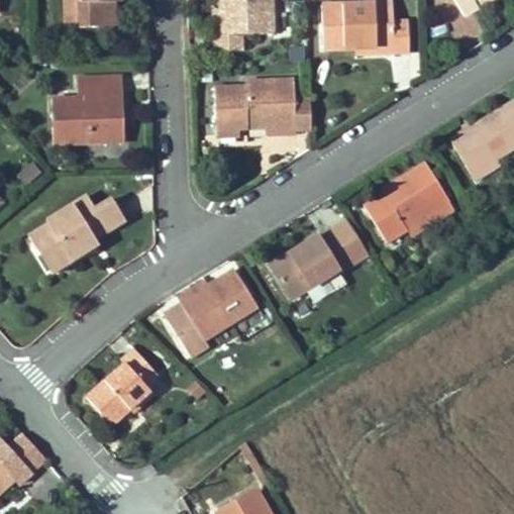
[(82,17),(82,0),(67,0),(68,17),(82,17)]
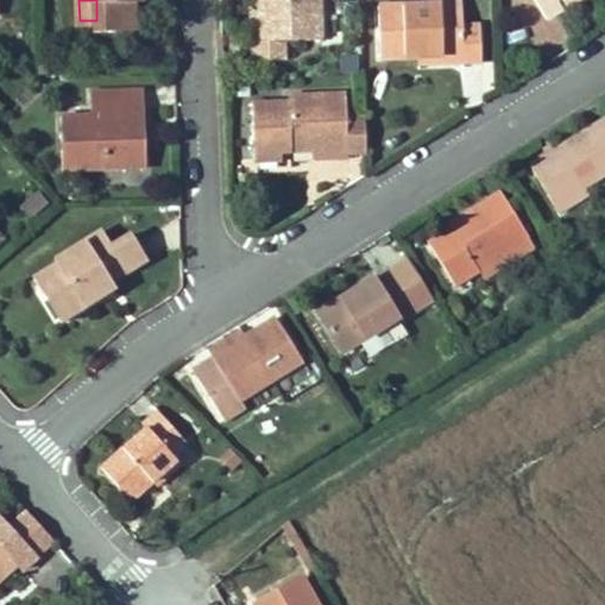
[(139,0),(96,0),(96,20),(98,30),(138,30),(139,0)]
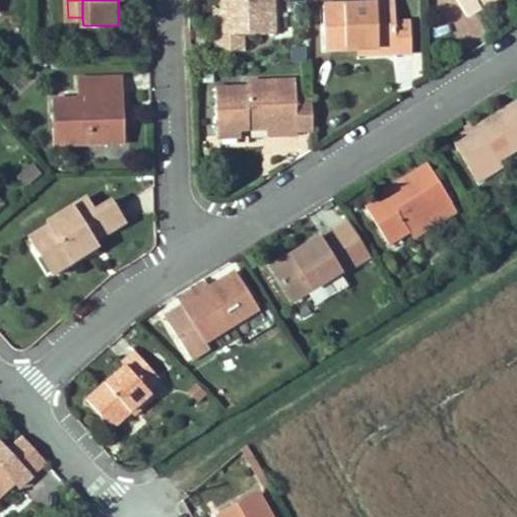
[(275,33),(274,0),(223,0),(224,10),(224,34),(244,34),(275,33)]
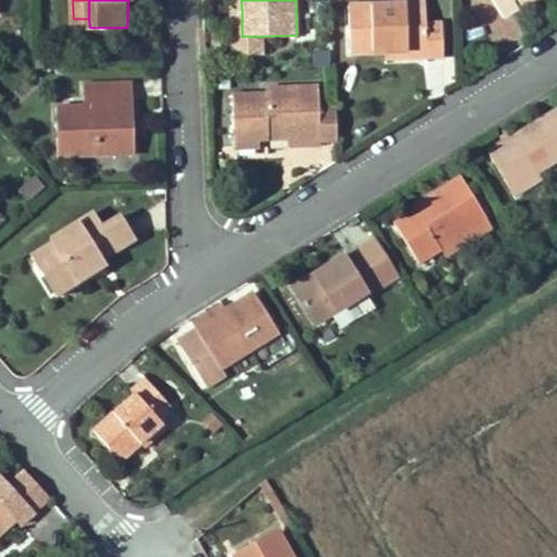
[(489,0),(501,19),(519,9),(512,1),(513,0),(489,0)]
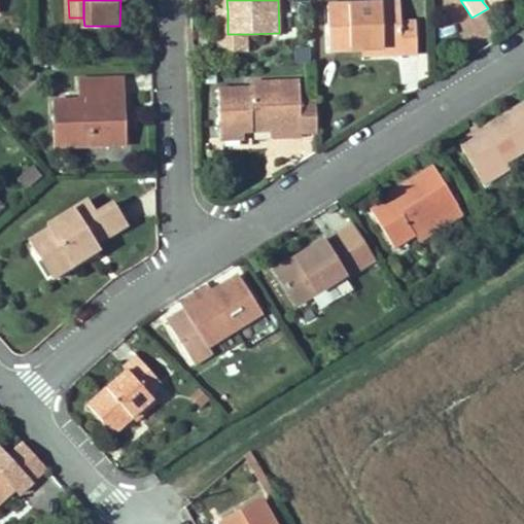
[(488,8),(501,0),(483,0),(482,1),(488,8)]
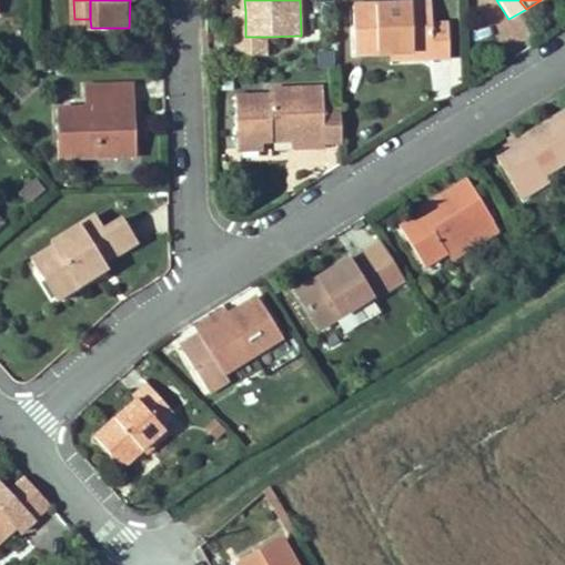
[(451,59),(450,19),(433,19),(433,3),(355,6),(356,54),(391,52),(434,51),(434,59),(451,59)]
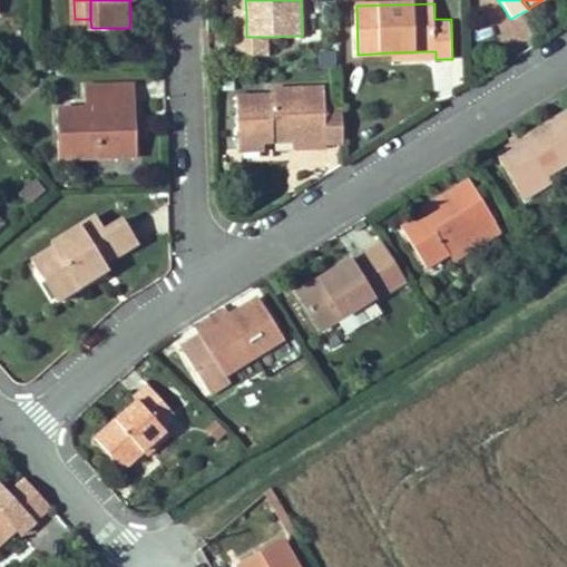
[(269,56),(267,37),(246,37),(246,11),(238,11),(240,57),(269,56)]
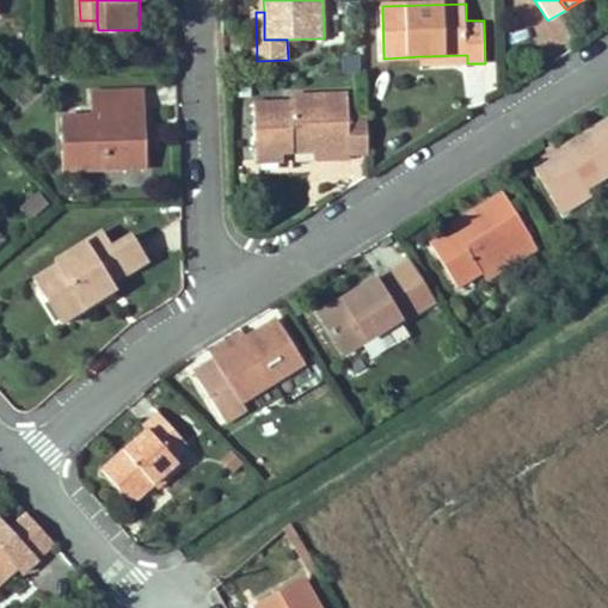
[(467,63),(467,55),(421,56),(421,65),(467,63)]
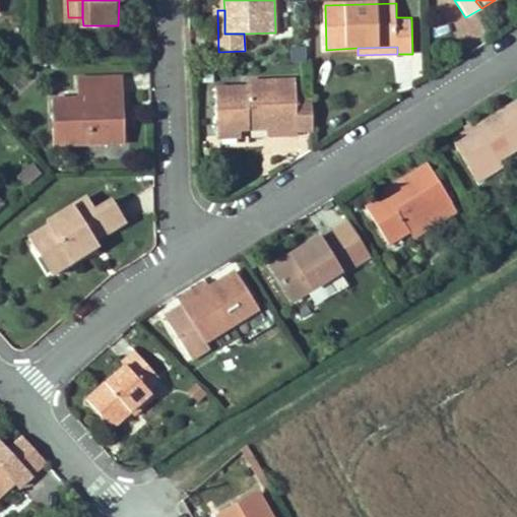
[(128,143),(126,76),(80,77),(81,99),(55,99),(57,144),(128,143)]
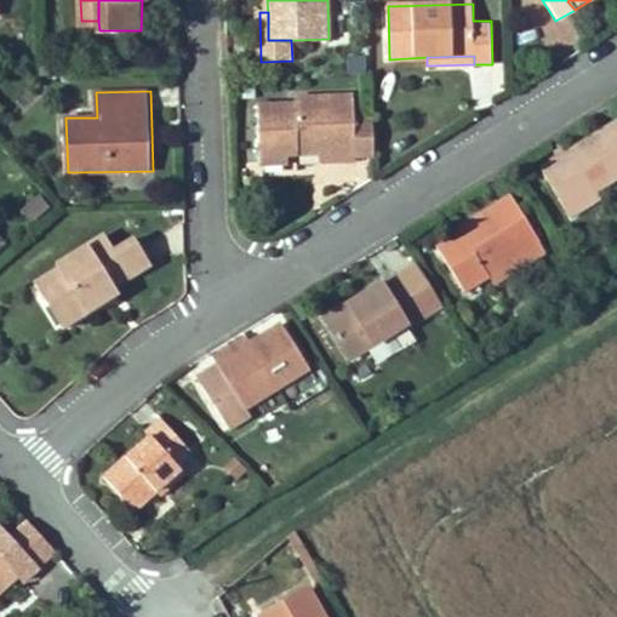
[(289,156),(319,155),(356,154),(356,158),(375,158),(373,120),(355,120),(353,98),(295,100),(295,106),(257,107),(260,166),(289,166),(289,156)]
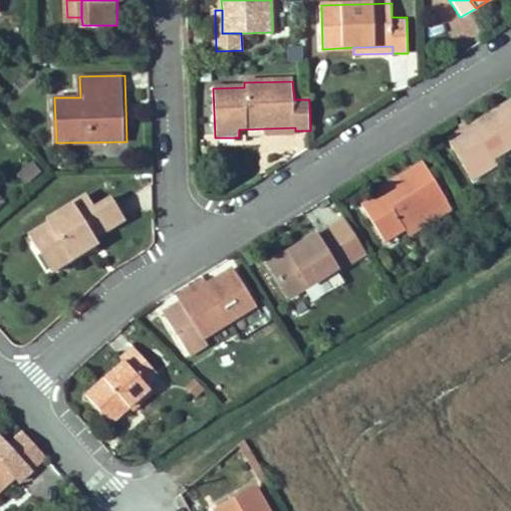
[(496,157),(510,147),(510,103),(453,141),(472,172),(496,157)]
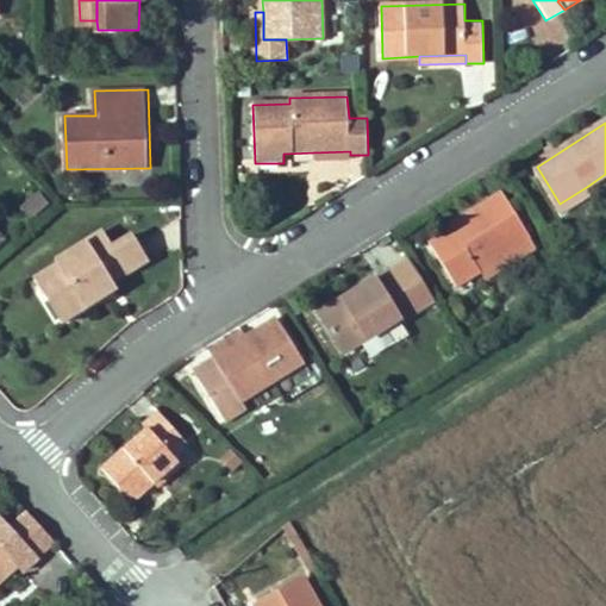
[(349,160),(350,155),(350,151),(313,152),(313,161),(349,160)]
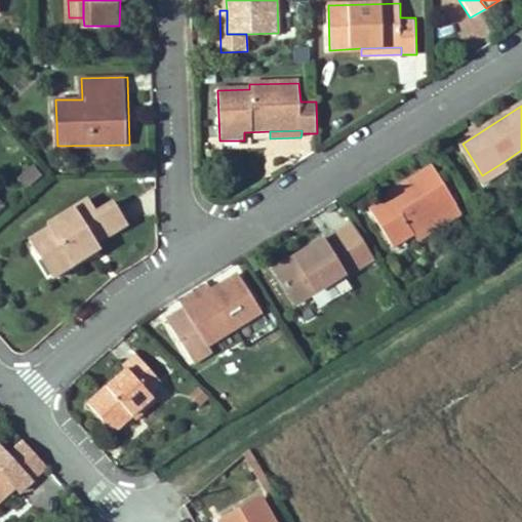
[(487,183),(512,167),(507,160),(482,175),(487,183)]
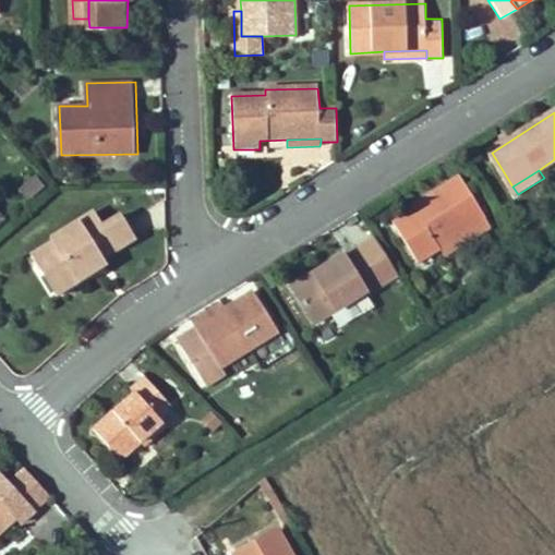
[(442,245),(489,218),(462,177),(414,206),(418,210),(396,224),(421,264),(444,250),(442,245)]
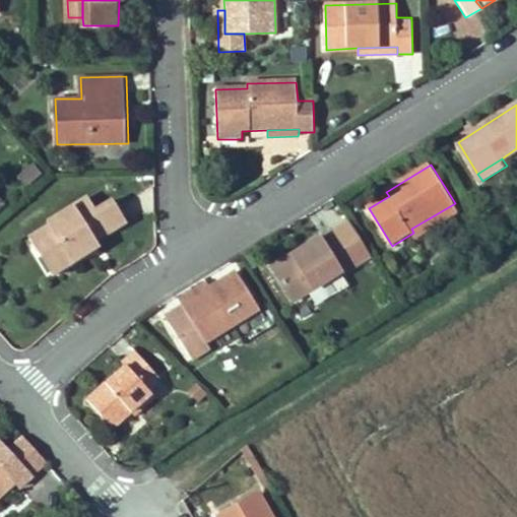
[(95,240),(127,222),(114,201),(97,212),(88,198),(48,222),(50,227),(29,240),(41,257),(50,252),(60,269),(87,254),(83,247),(95,240)]
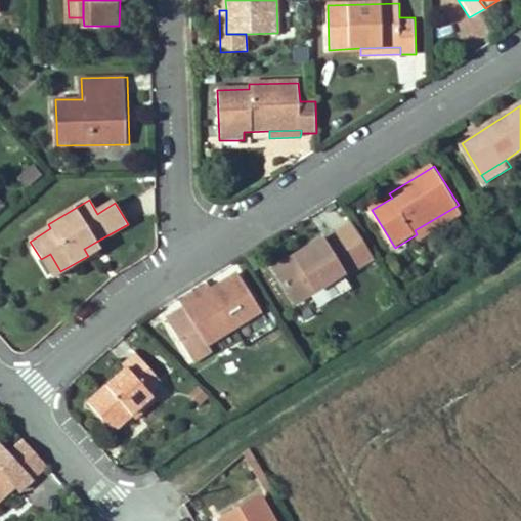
[(423,243),(466,216),(459,205),(415,230),(417,234),(423,243)]
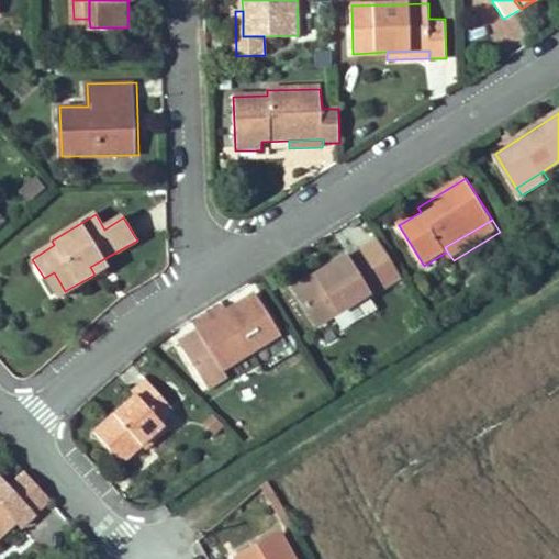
[(320,323),(371,292),(373,295),(388,287),(366,249),(350,259),(349,257),(298,288),(301,292),(289,300),(303,322),(314,314),(320,323)]
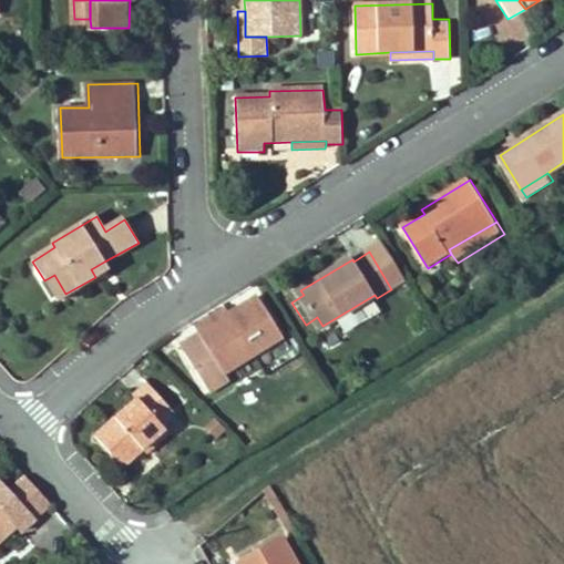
[(95,277),(108,269),(104,262),(91,269),(95,277)]
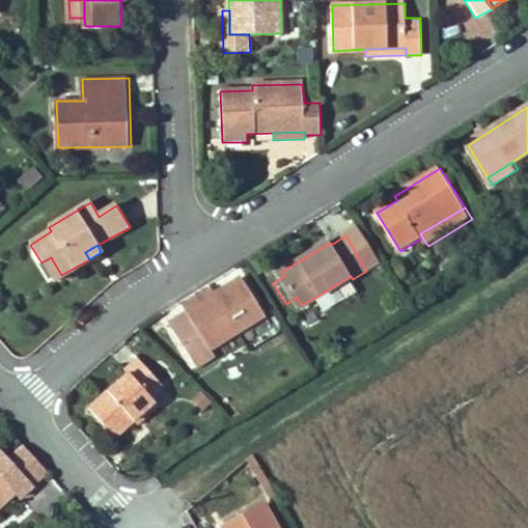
[(61,275),(51,257),(42,262),(52,281),(61,275)]
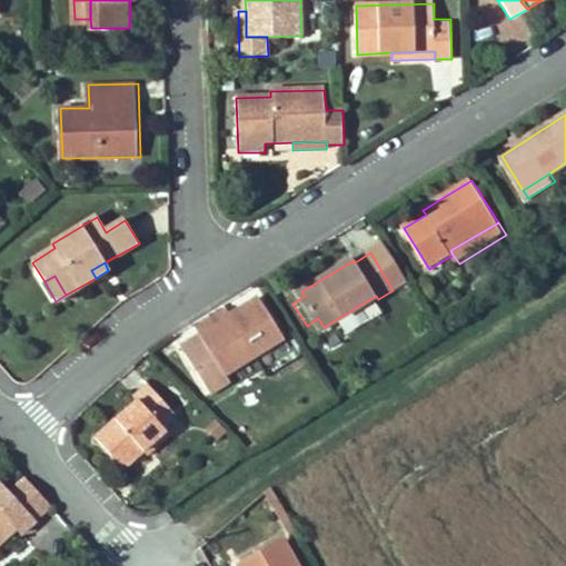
[(284,338),(260,299),(231,317),(216,327),(201,336),(181,348),(210,396),(229,384),(224,376),(284,338)]
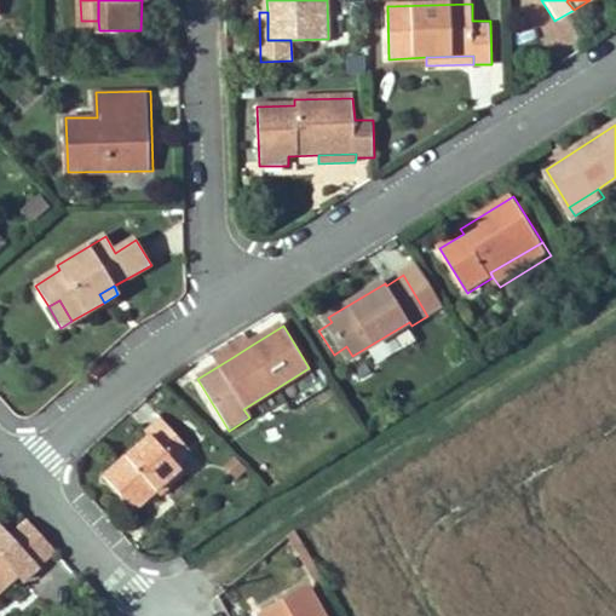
[(235,356),(252,345),(247,338),(214,358),(219,366),(235,356)]
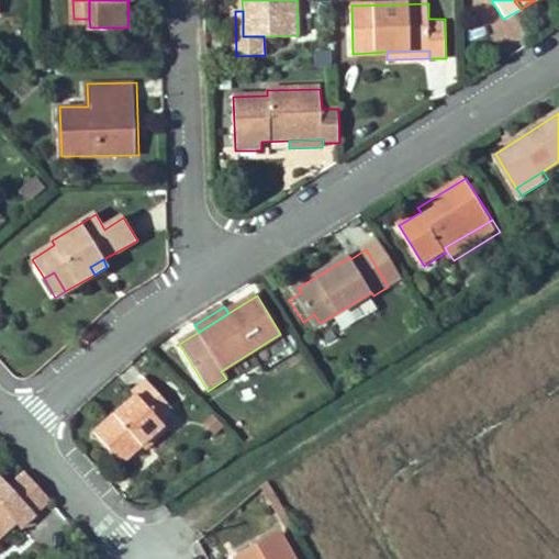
[(320,323),(314,314),(303,322),(309,330),(320,323)]
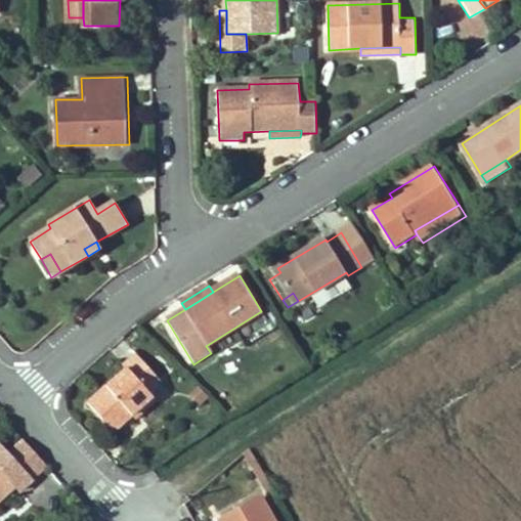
[(133,417),(154,397),(148,392),(162,381),(136,355),(125,366),(129,371),(91,405),(116,433),(133,417)]
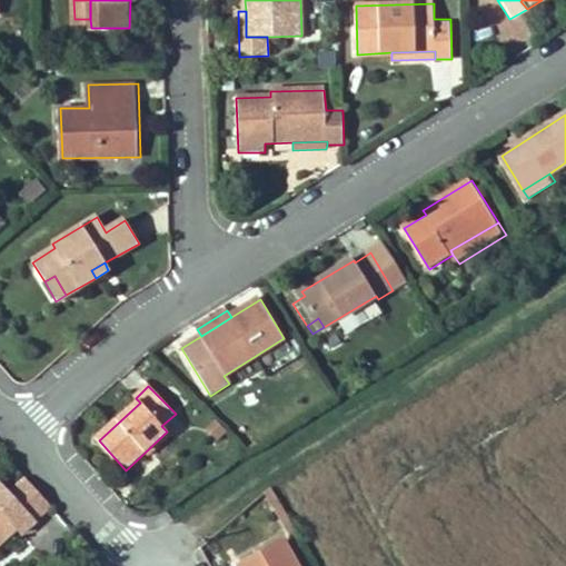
[(150,457),(171,437),(167,432),(145,453),(150,457)]
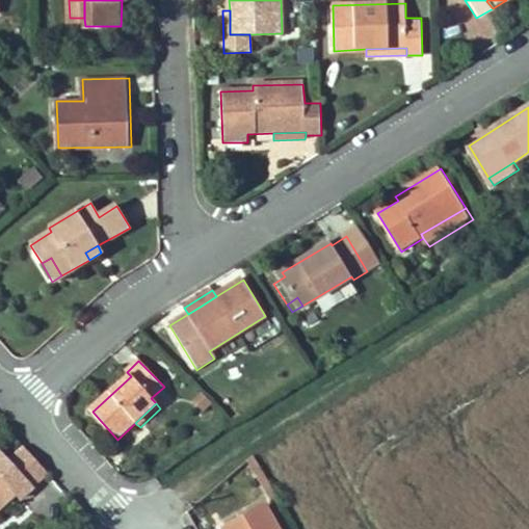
[(51,475),(28,449),(11,463),(34,488),(51,475)]
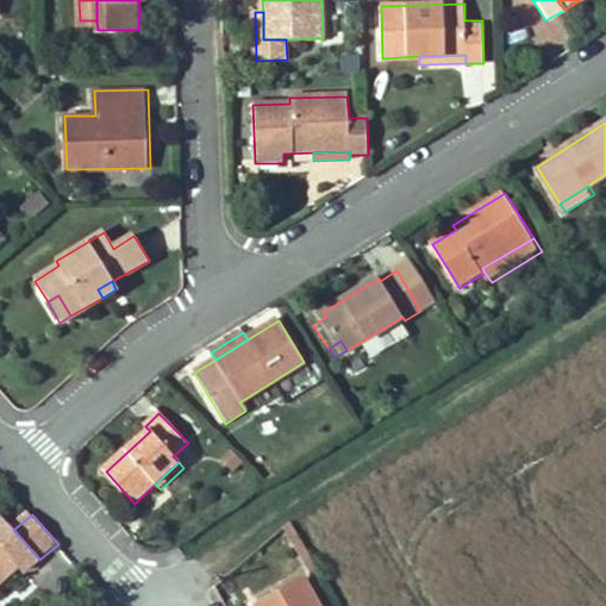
[(39,560),(13,530),(2,519),(0,520),(0,582),(18,567),(24,574),(39,560)]
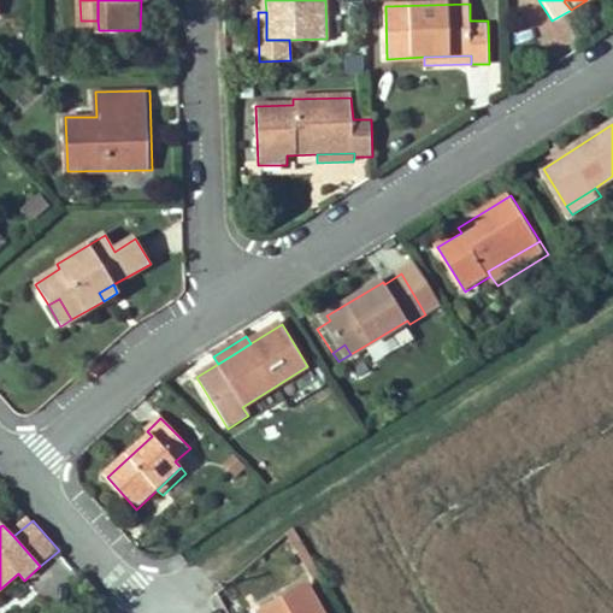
[(325,612),(308,583),(265,608),(266,612),(325,612)]
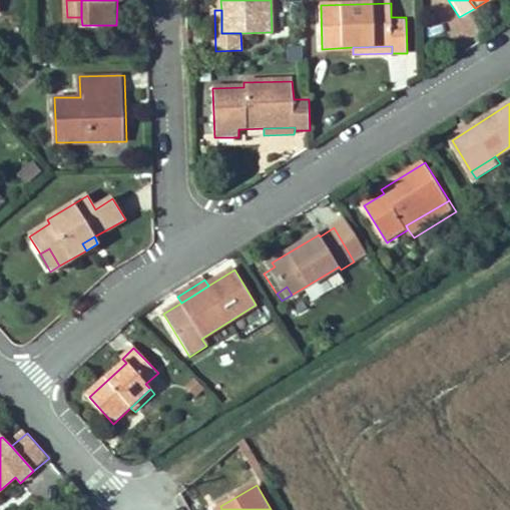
All buildings are outlined.
